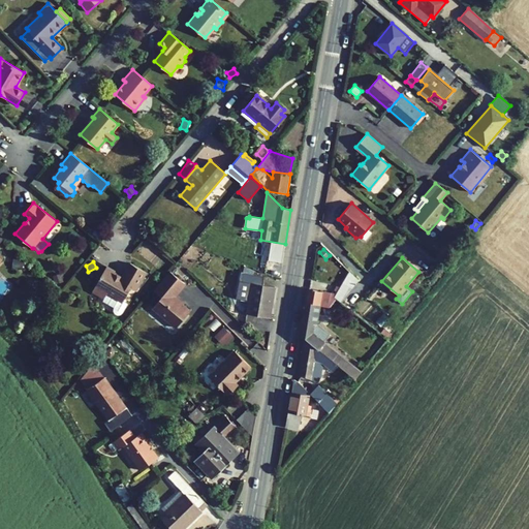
[(102,301),(114,308),(113,310),(114,313),(117,315),(120,314),(122,313),(127,304),(123,301),(130,288),(135,290),(146,272),(130,262),(122,277),(114,273),(115,272),(106,267),(92,290),(104,298),(102,301)]
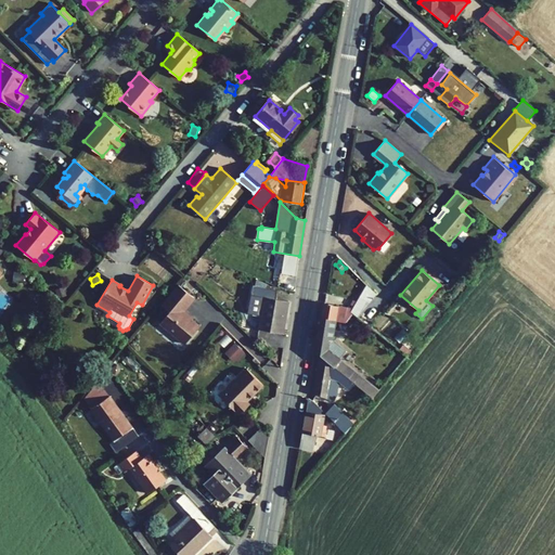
[(255,286),(265,288),(266,283),(256,280),(255,286)]
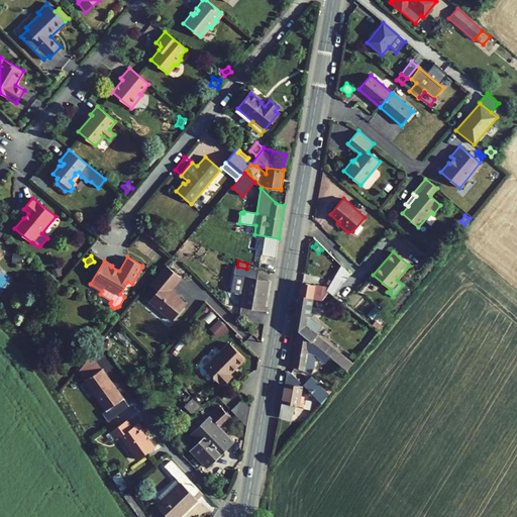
[(350,275),(341,265),(328,288),(301,282),(299,295),(312,297),(312,299),(321,300),(328,292),(334,296),(350,275)]
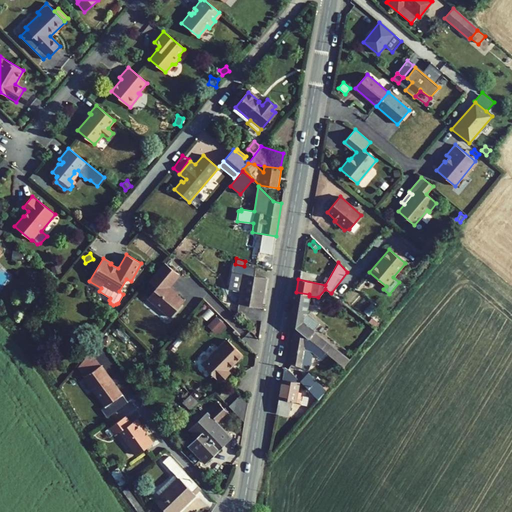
[(179,275),(164,263),(150,279),(158,285),(147,298),(170,317),(184,301),(168,288),(179,275)]
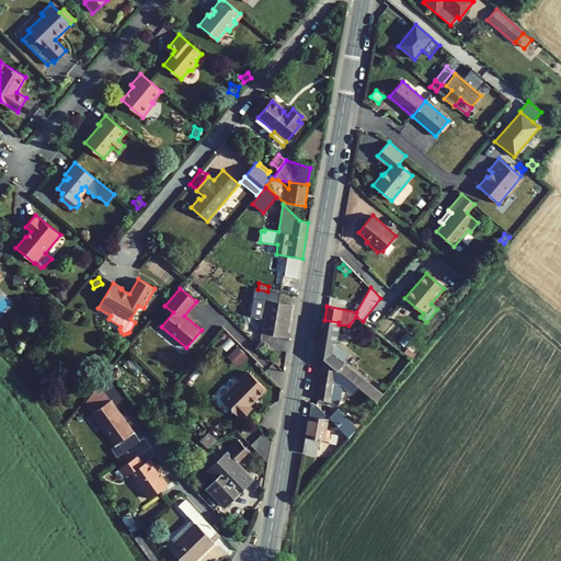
[(67,298),(65,289),(56,292),(59,301),(67,298)]
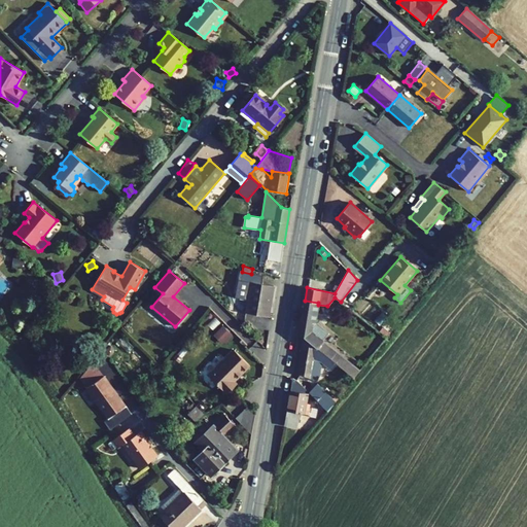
[(264,276),(251,274),(242,272),(239,272),(235,297),(247,300),(245,313),(268,316),(273,286),(261,284),(264,276)]
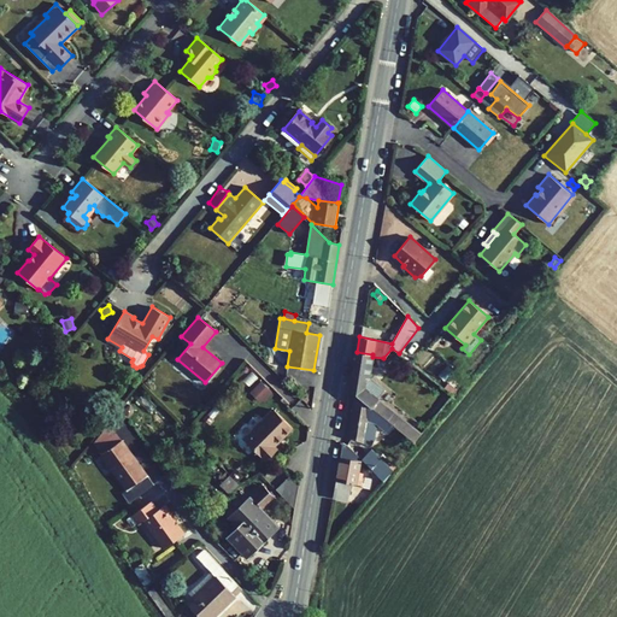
[(180,339),(188,346),(191,344),(181,336),(180,339)]
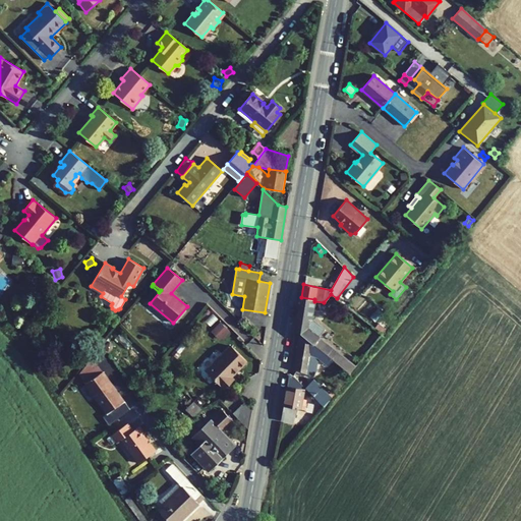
[(312,317),(314,301),(314,299),(301,297),(298,315),(297,315),(295,328),(301,333),(334,359),(350,373),(356,366),(320,336),(326,329),(312,317)]
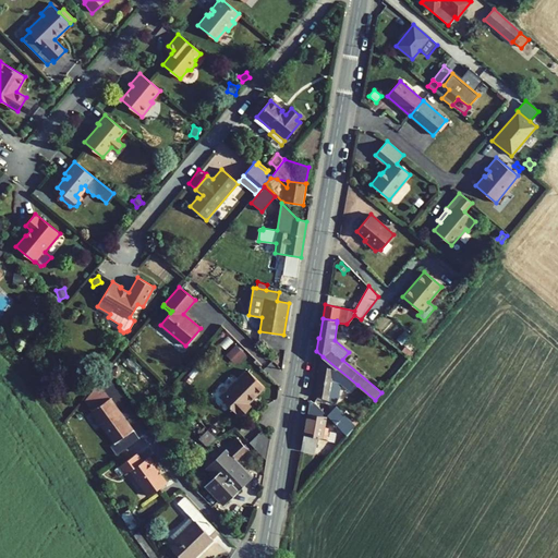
[(228,353),(237,362),(245,354),(235,346),(228,353)]
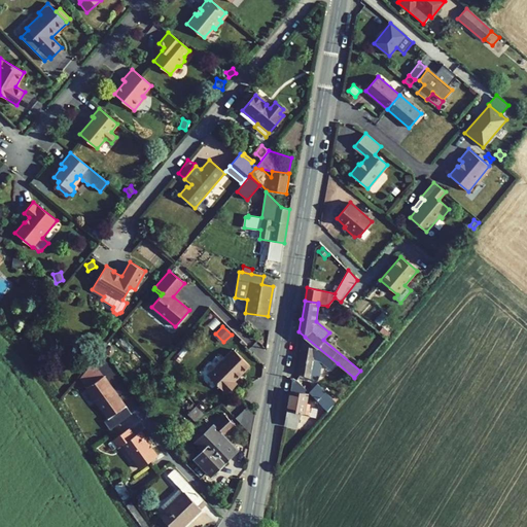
[(387,337),(390,332),(382,327),(379,331),(387,337)]
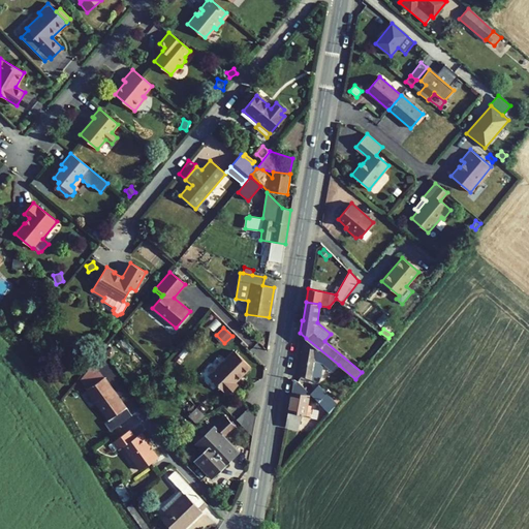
[(333,372),(339,365),(306,338),(300,374),(311,380),(318,381),(320,377),(322,364),(333,372)]
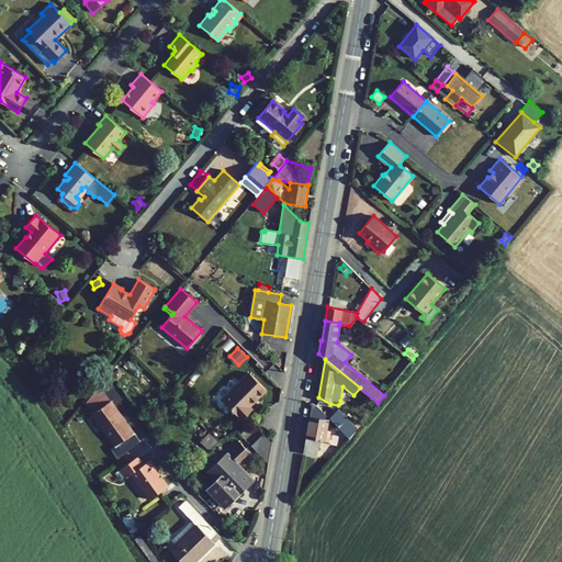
[(266,390),(249,373),(223,401),(240,418),(250,407),(249,406),(266,390)]
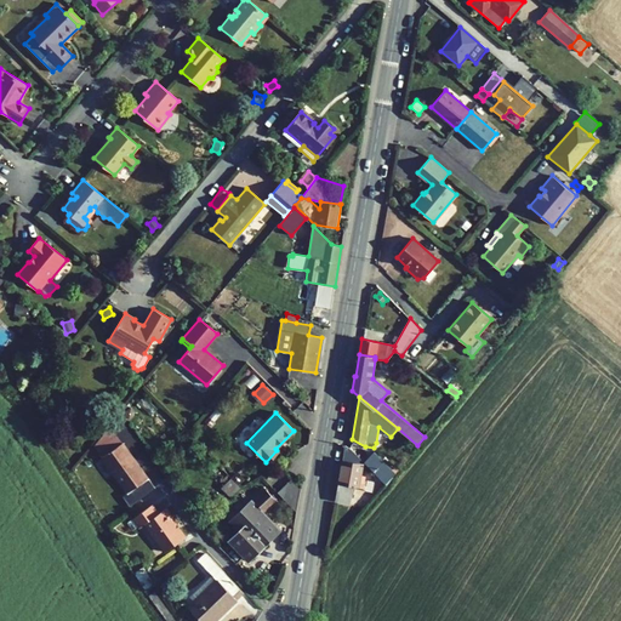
[(154,488),(123,443),(102,457),(127,494),(134,502),(154,488)]
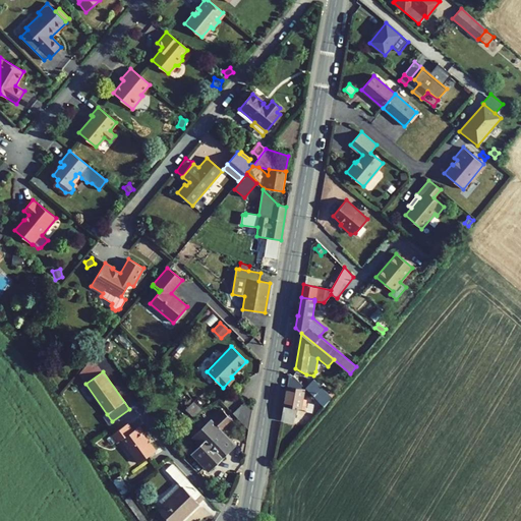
[(289,373),(281,419),(293,421),(297,408),(303,409),(305,400),(302,399),(304,390),(305,388),(293,377),(289,373)]
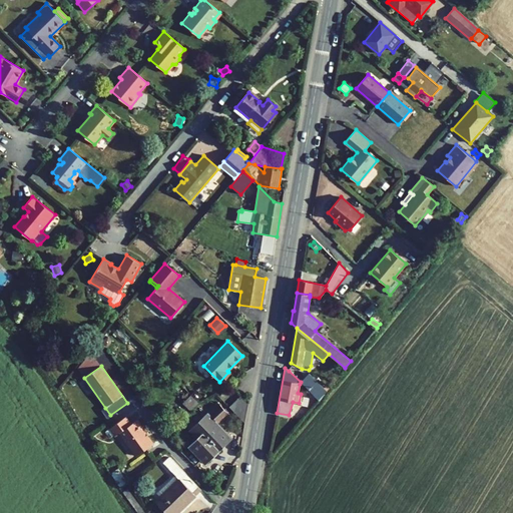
[(301,382),(319,400),(329,389),(325,386),(323,389),(308,374),(301,382)]
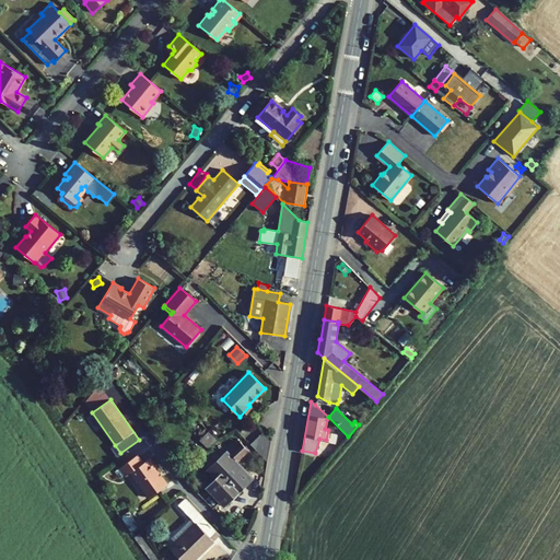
[(213,427),(209,431),(214,436),(219,432),(213,427)]
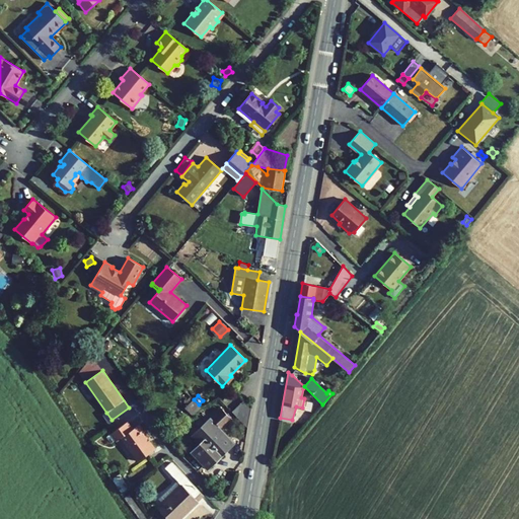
[(193,416),(201,408),(193,399),(184,408),(193,416)]
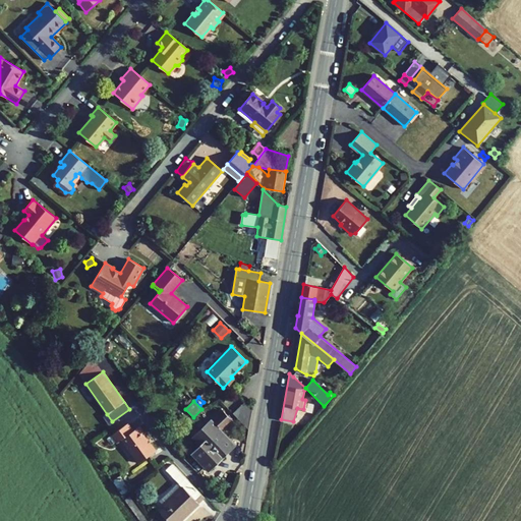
[(213,421),(223,411),(221,408),(211,419),(213,421)]
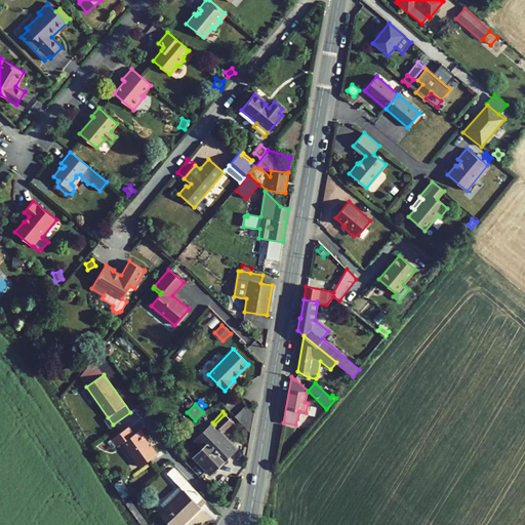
[(225,414),(214,425),(223,433),(234,423),(225,414)]
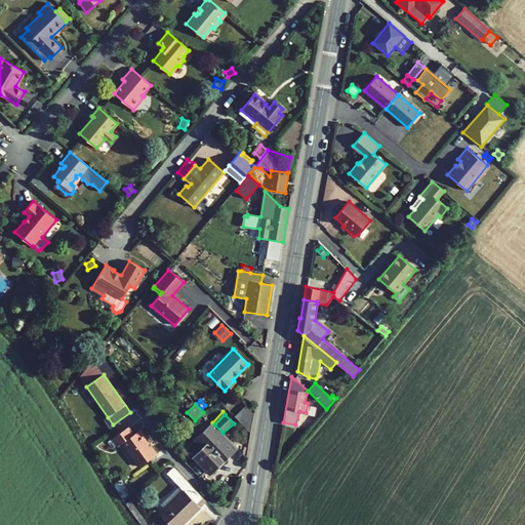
[(110,428),(113,425),(108,417),(104,420),(110,428)]
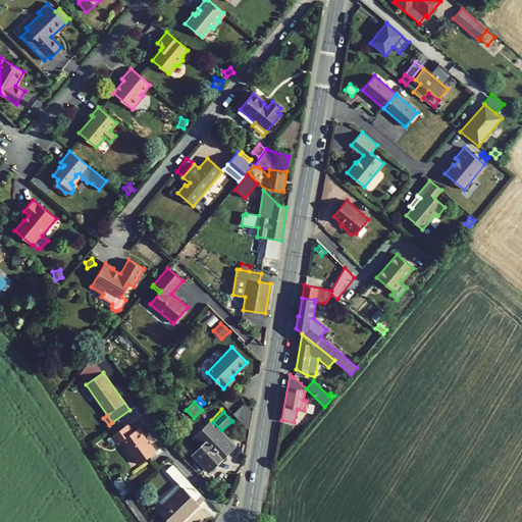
[(193,455),(209,471),(236,446),(221,430),(213,422),(211,420),(193,438),(201,447),(193,455)]
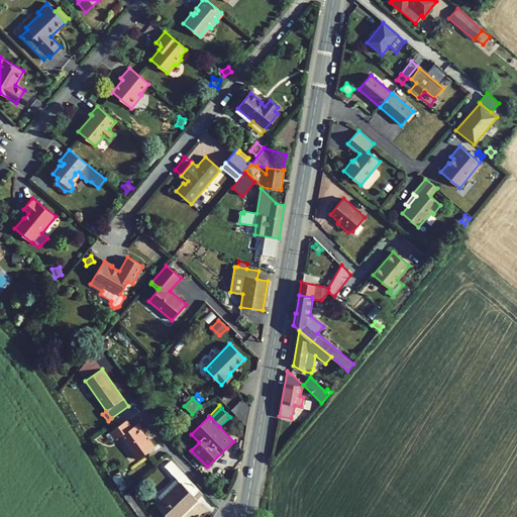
[(145,435),(146,434),(138,423),(132,427),(126,420),(110,432),(115,439),(120,436),(137,459),(154,447),(145,435)]
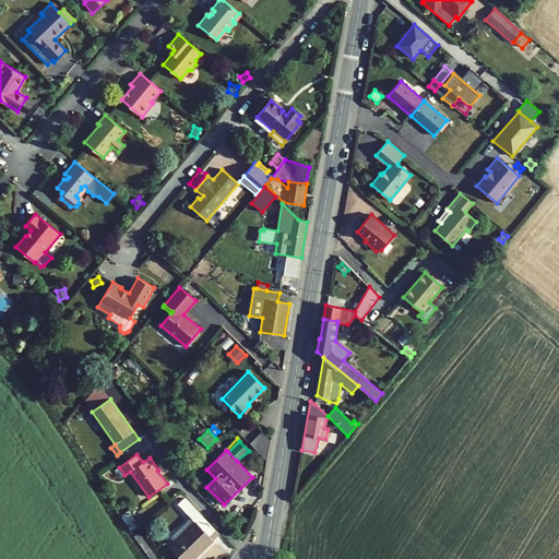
[(181,558),(192,558),(219,534),(185,498),(178,504),(191,518),(174,535),(178,539),(170,547),(181,558)]
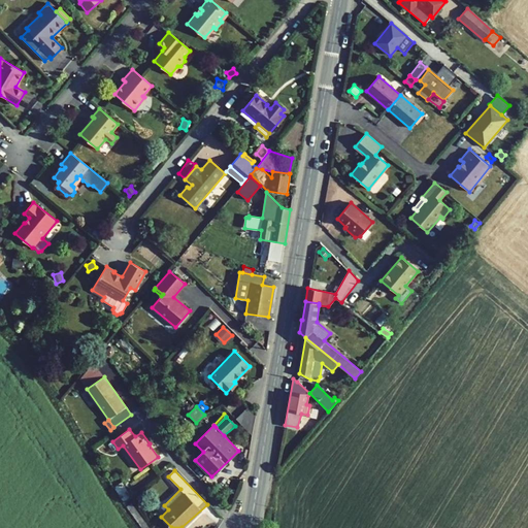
[(114,487),(124,502),(131,497),(121,483),(114,487)]
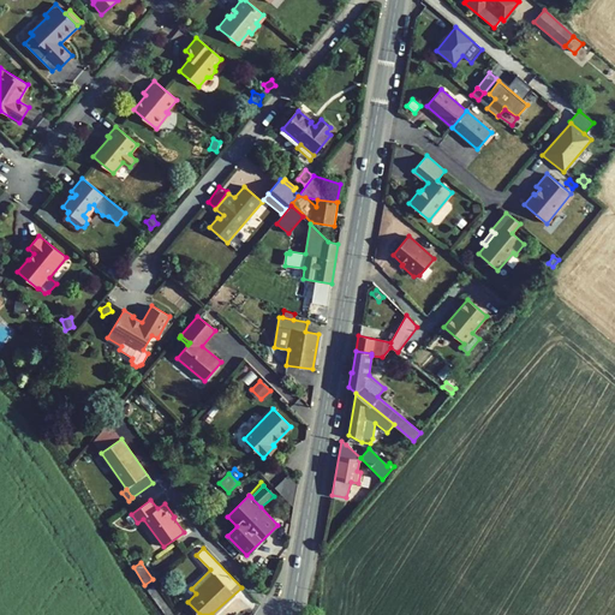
[(148,590),(166,614),(173,614),(153,586),(148,590)]
